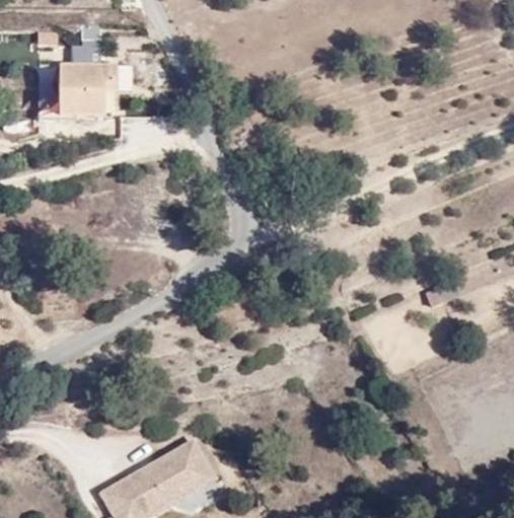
[(94,43),(95,25),(76,24),(76,43),(94,43)]
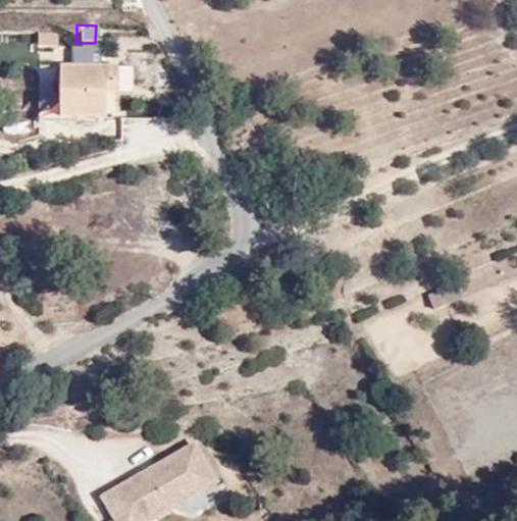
[(74,62),(74,45),(53,45),(54,62),(74,62)]
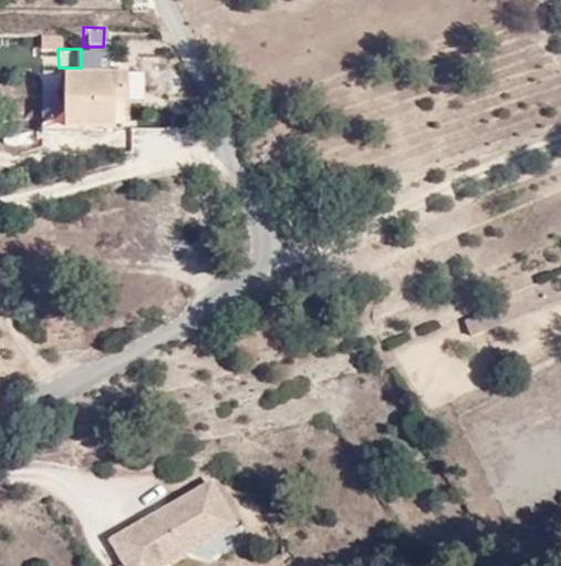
[(103,68),(103,50),(82,49),(82,68),(103,68)]
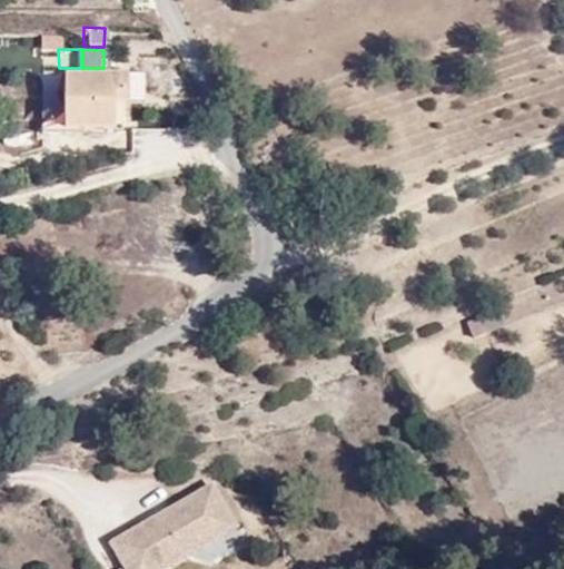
[(128,75),(65,75),(63,130),(115,130),(115,106),(128,106),(128,75)]
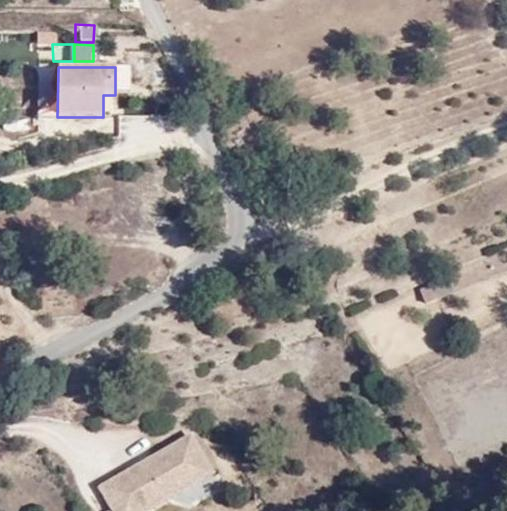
[(440,291),(435,280),(415,289),(420,300),(440,291)]
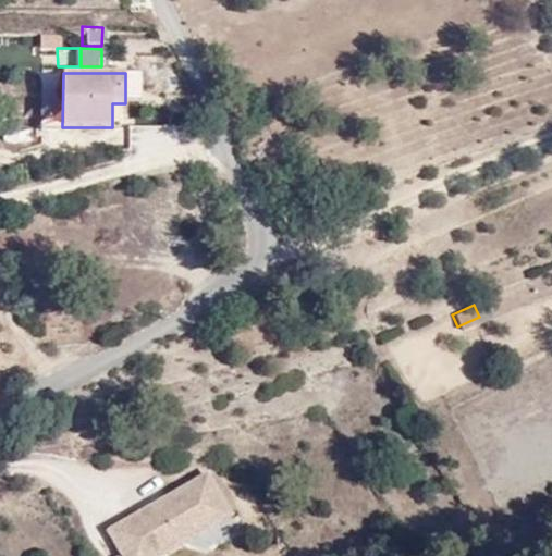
[(188,479),(213,517),(227,508),(201,470),(188,479)]
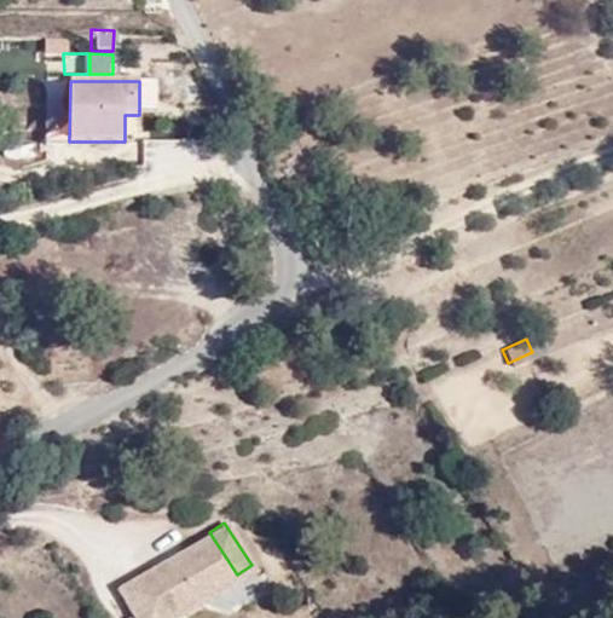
[(209,532),(119,591),(136,617),(171,617),(237,575),(209,532)]
